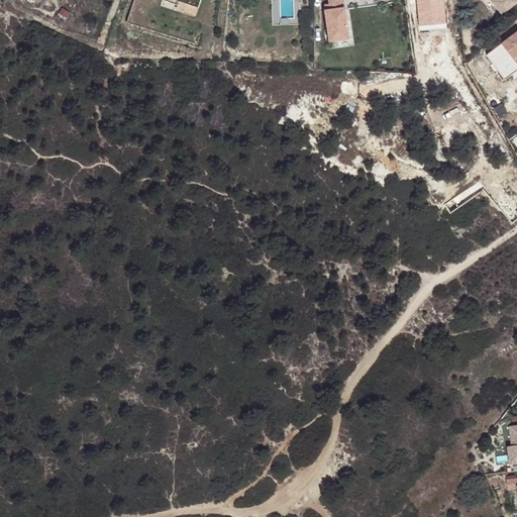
[(198,6),(179,0),(177,6),(196,13),(198,6)]
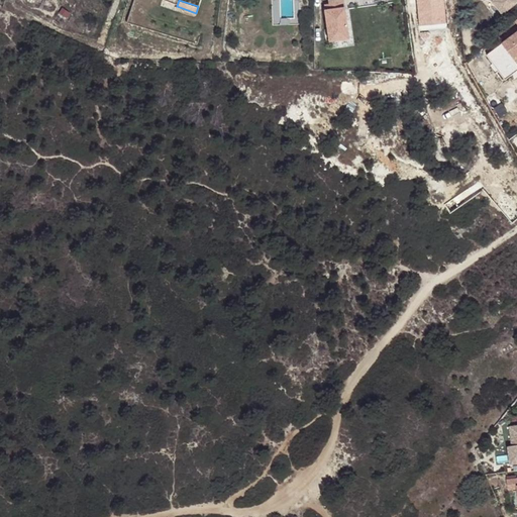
[(350,36),(344,0),(330,0),(331,2),(332,7),(326,8),(331,39),(350,36)]
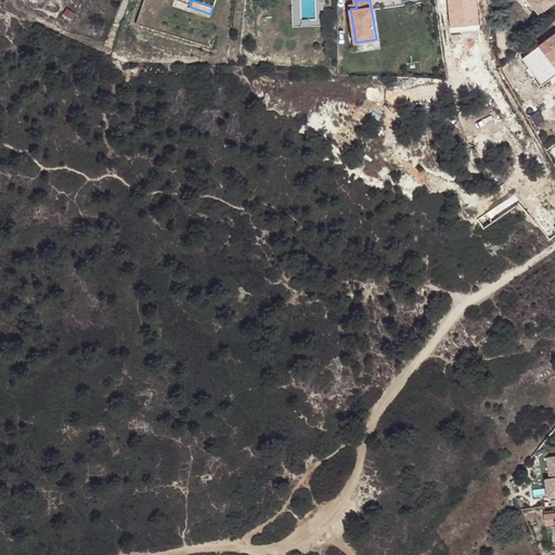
[(554,0),(530,0),(541,14),(554,1),(554,0)]
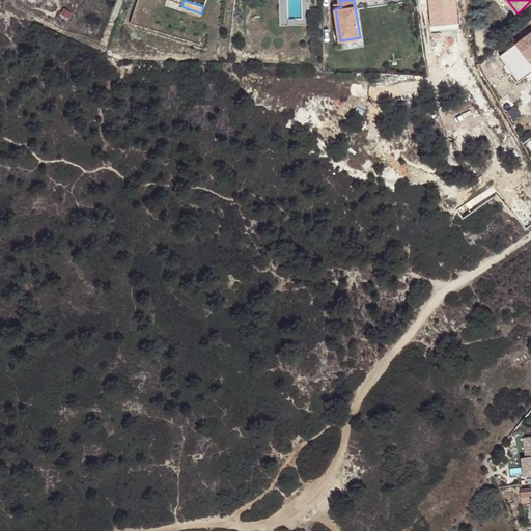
[(530,31),(500,56),(520,80),(530,71),(530,31)]
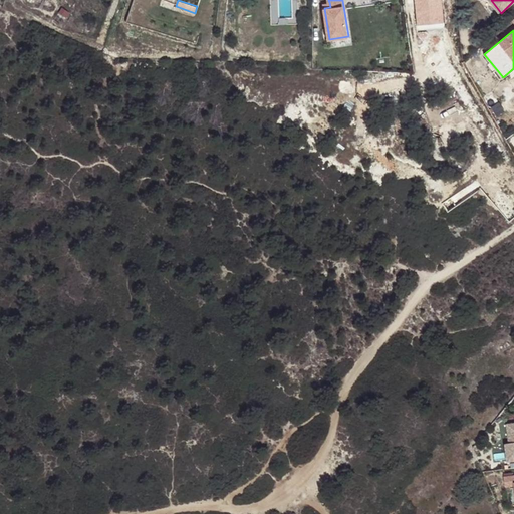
[(513,422),(513,423),(513,433),(507,434),(508,443),(505,443),(507,460),(513,459),(513,422)]
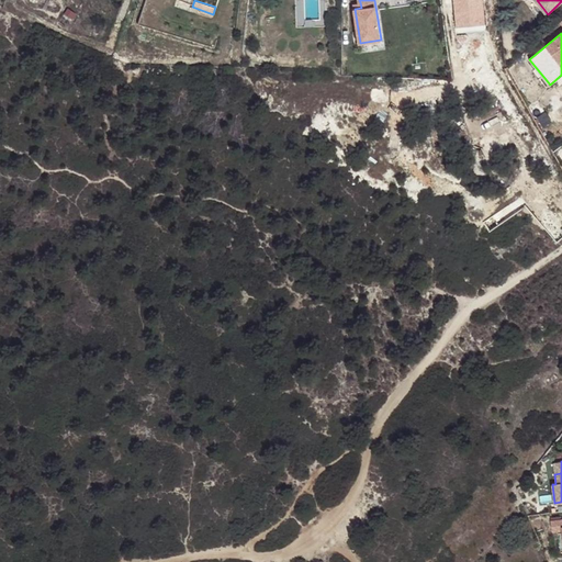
[(561,518),(550,520),(551,531),(561,529),(561,518)]
